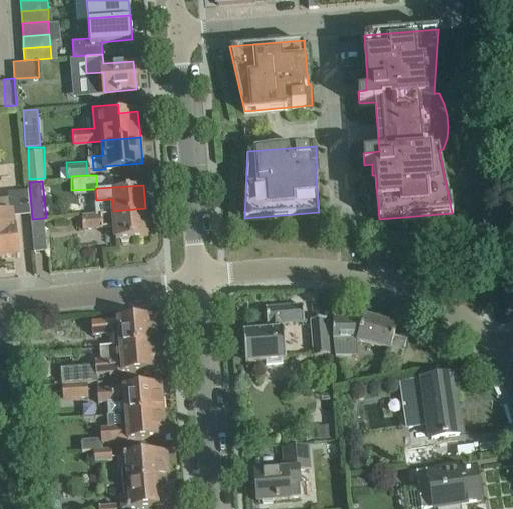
[(0,255),(17,253),(14,224),(13,224),(12,210),(10,210),(9,195),(0,195),(0,255)]
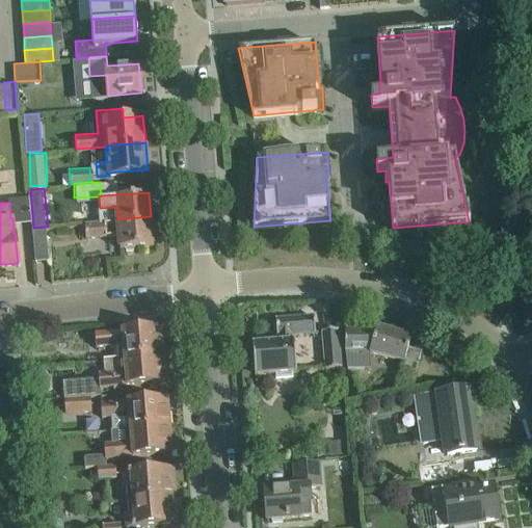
[(117,219),(117,217),(84,220),(85,235),(118,233),(120,245),(154,243),(151,216),(117,219)]
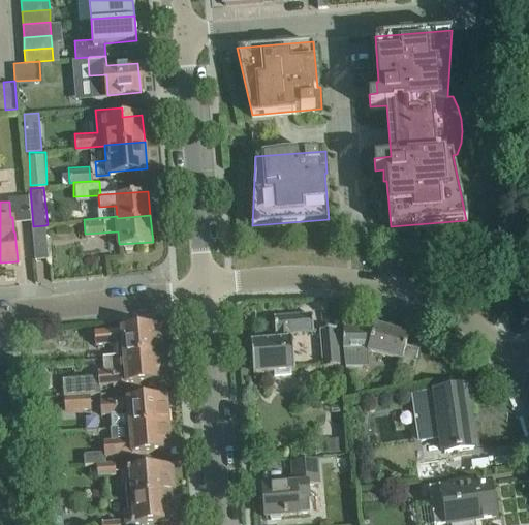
[(45,225),(33,226),(31,226),(34,257),(49,256),(45,225)]
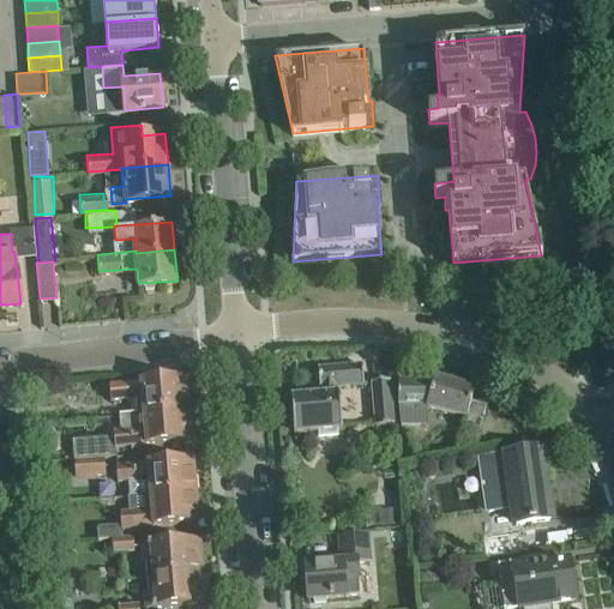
[(294,429),(318,428),(342,426),(338,383),(363,381),(362,361),(318,366),(320,392),(292,395),(294,429)]
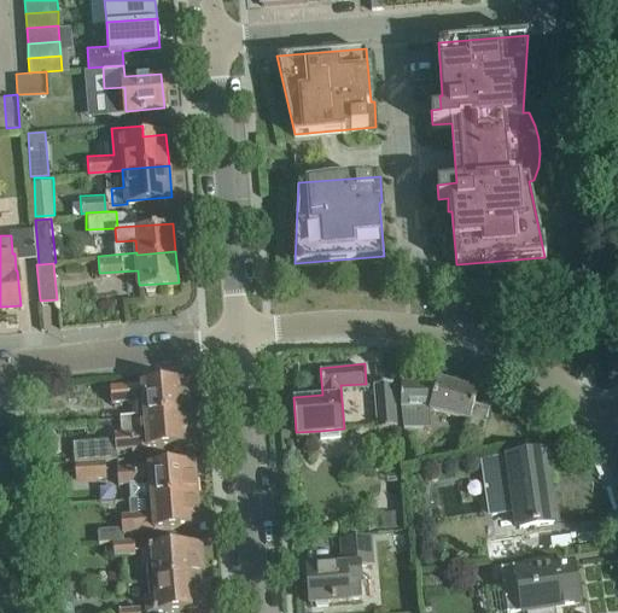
[(467,425),(482,430),(489,407),(474,402),(478,387),(438,377),(437,381),(401,381),(401,403),(403,425),(425,425),(423,404),(430,404),(430,407),(470,418),(467,425)]
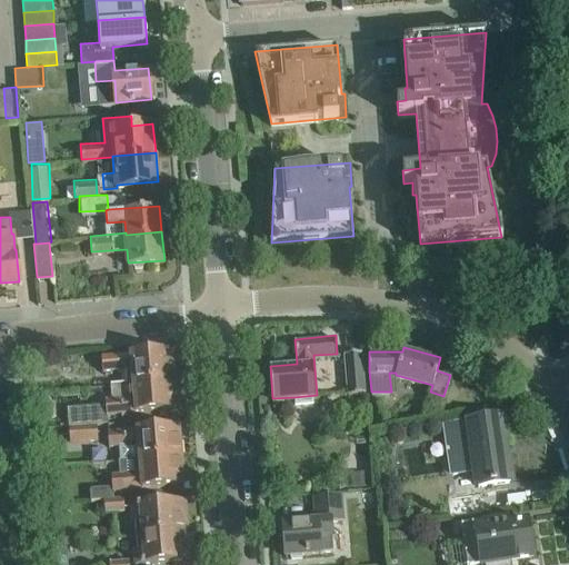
[(132,380),(173,377),(171,348),(101,354),(102,368),(131,366),(132,380)]
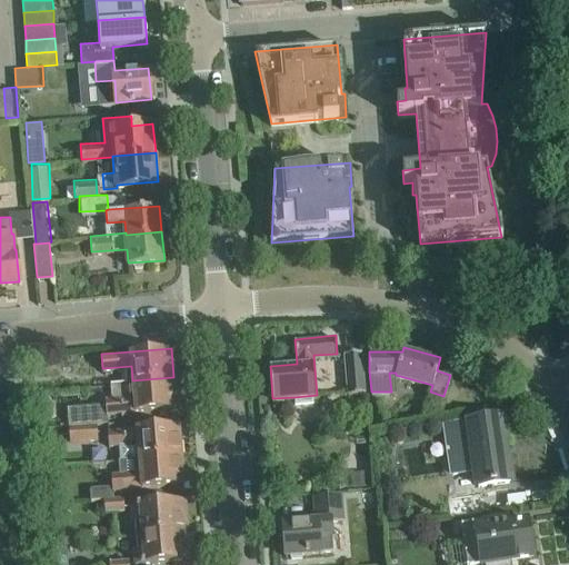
[(347,392),(365,389),(361,350),(343,352),(347,392)]
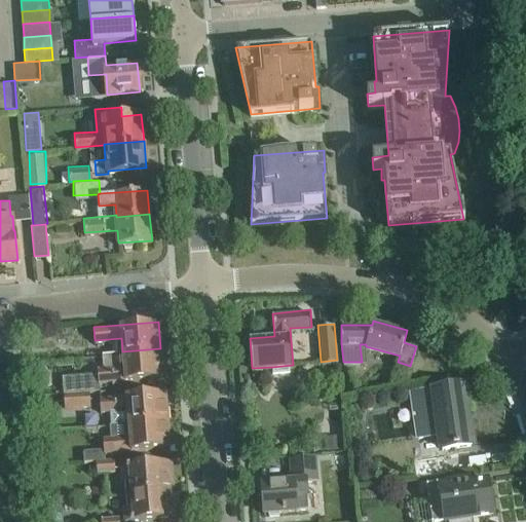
[(160,348),(122,351),(102,352),(103,366),(97,366),(97,371),(68,373),(69,390),(80,389),(90,388),(105,387),(104,380),(162,375),(160,348)]
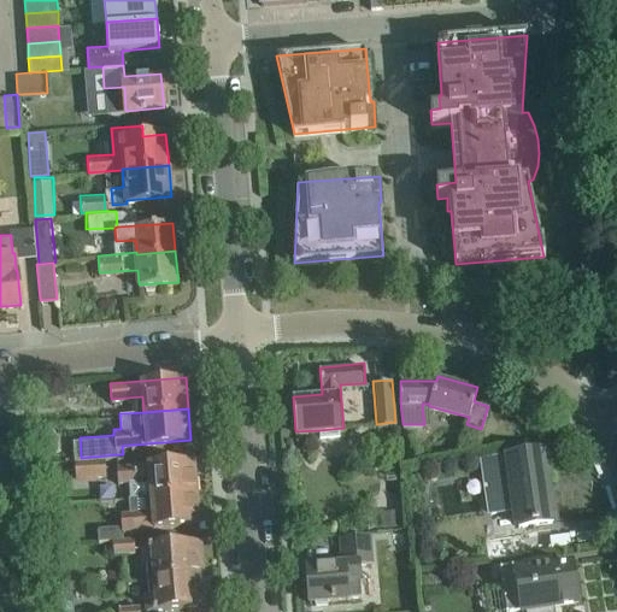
[(507,454),(482,457),(491,512),(516,508),(517,523),(528,522),(552,518),(551,516),(553,516),(551,498),(548,498),(542,449),(522,452),(507,454)]
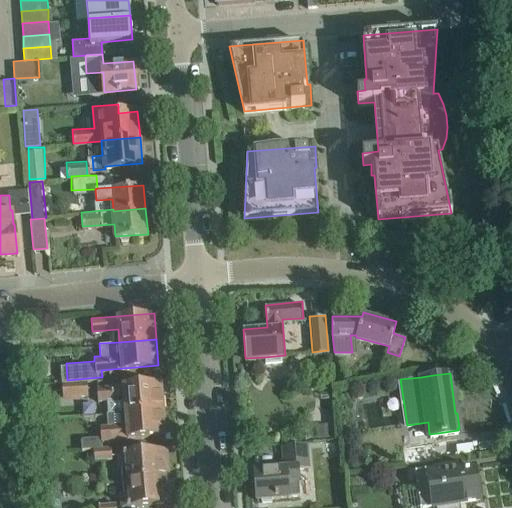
[(86,380),(62,383),(62,389),(70,396),(88,394),(86,380)]
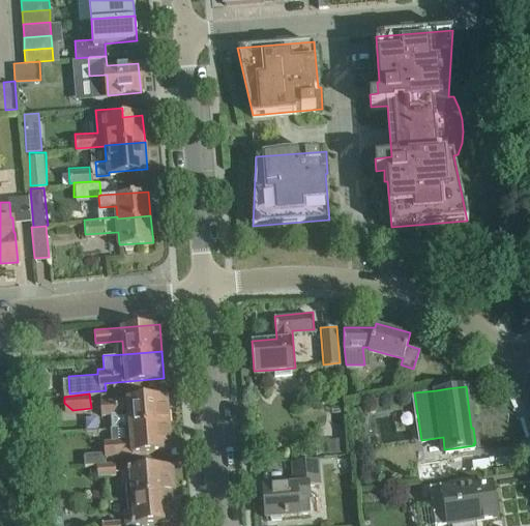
[(128,425),(168,421),(166,395),(100,400),(101,413),(115,412),(116,426),(128,425)]
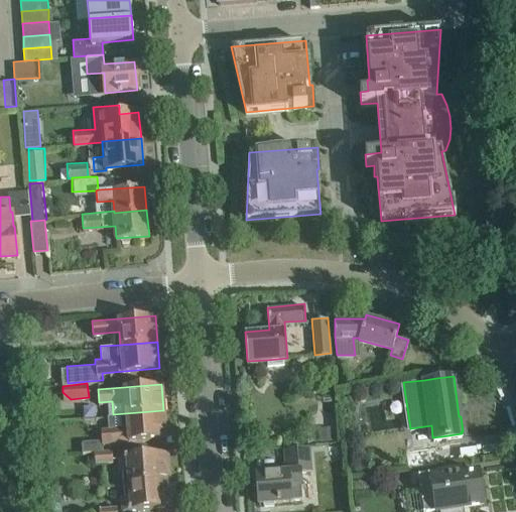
[(101,428),(101,437),(83,438),(84,449),(102,448),(102,441),(165,436),(163,410),(125,413),(126,426),(101,428)]
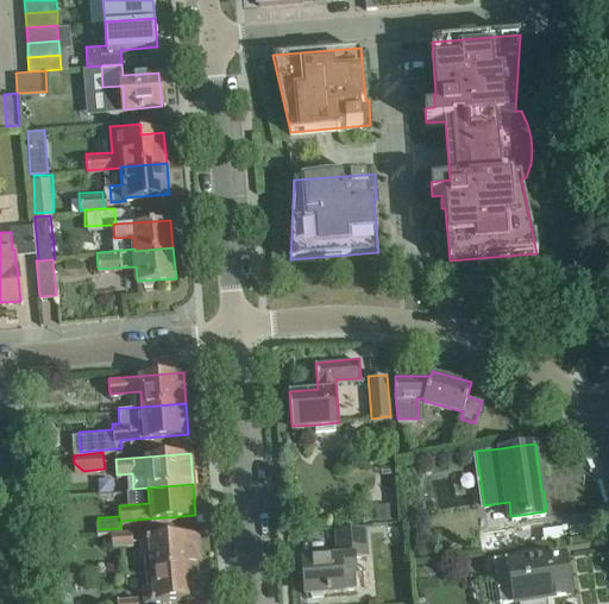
[(396,499),(377,501),(377,515),(396,514),(396,499)]
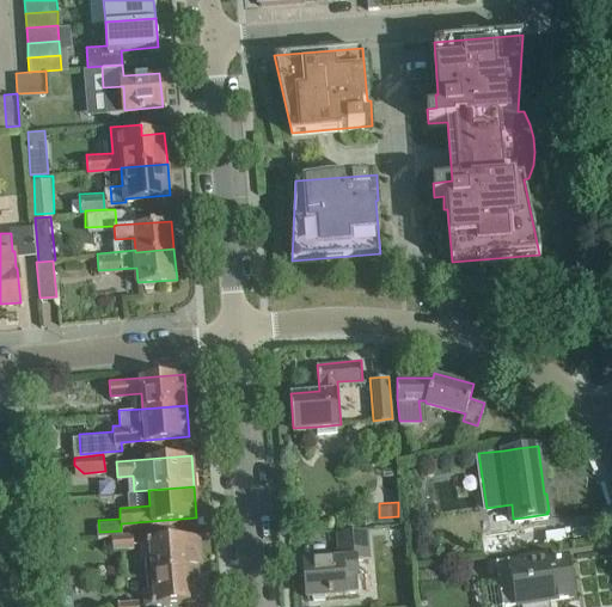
[(524,543),(521,526),(478,532),(481,549),(524,543)]
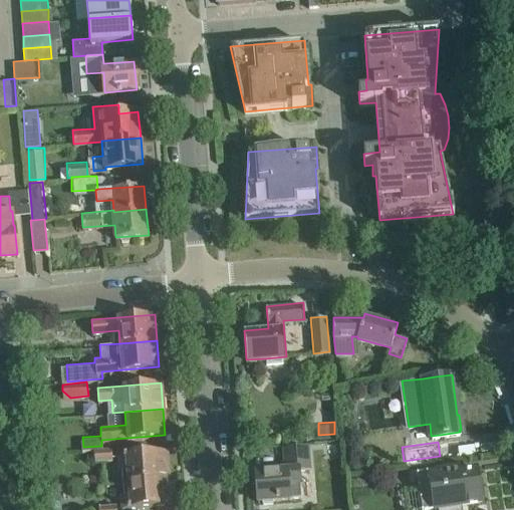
[(300,495),(299,479),(298,468),(308,467),(307,445),(284,447),(286,468),(255,471),(258,499),(300,495)]
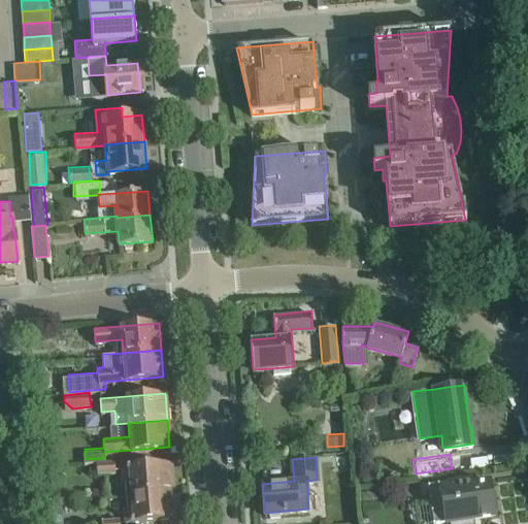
[(118,459),(99,460),(100,471),(118,469),(118,459)]
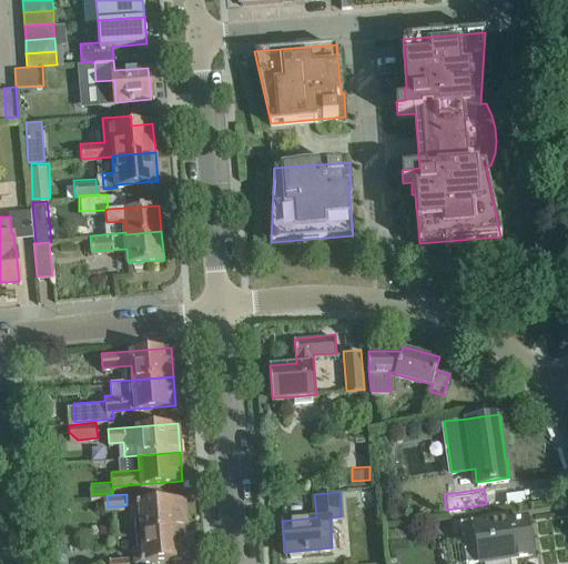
[(142,531),(185,527),(183,499),(130,503),(131,516),(140,516),(142,531)]
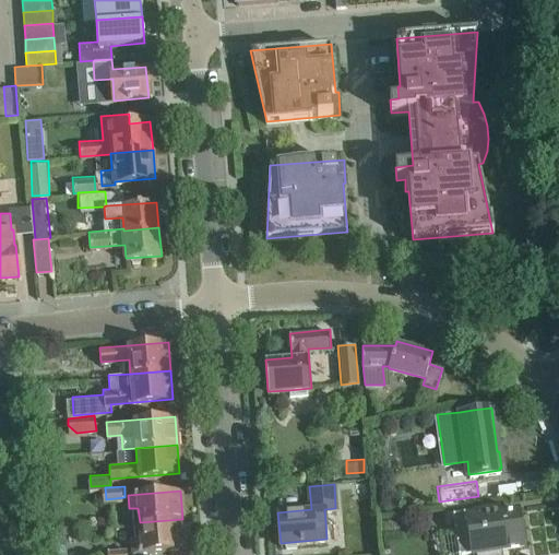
[(484,507),(453,511),(459,552),(476,550),(476,554),(504,554),(506,554),(503,554),(502,553),(501,546),(524,543),(519,508),(485,514),(484,507)]
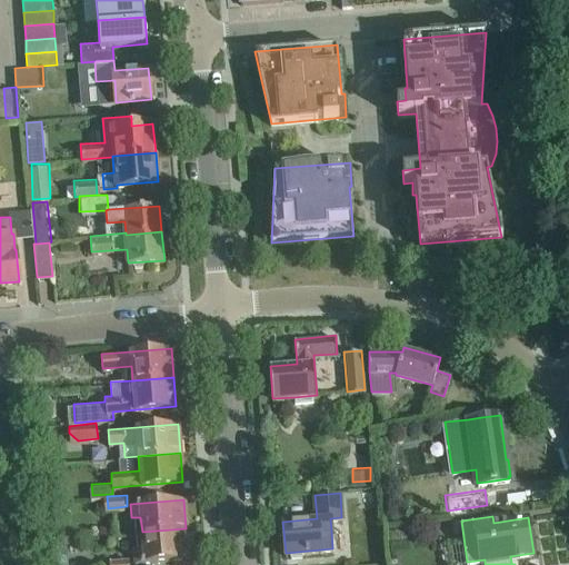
[(186,528),(142,532),(143,546),(133,547),(135,562),(189,557),(186,528)]
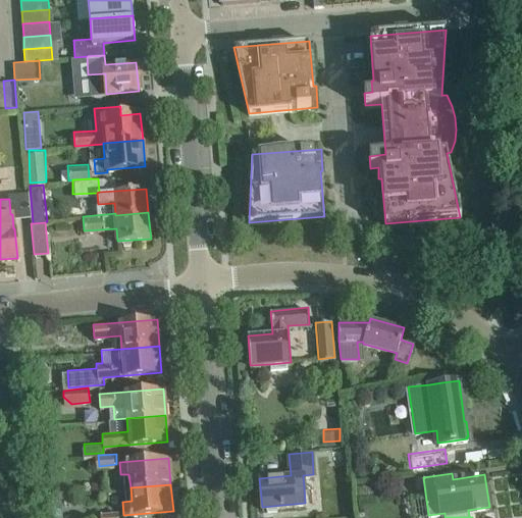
[(120,517),(120,509),(103,511),(103,517),(120,517)]
